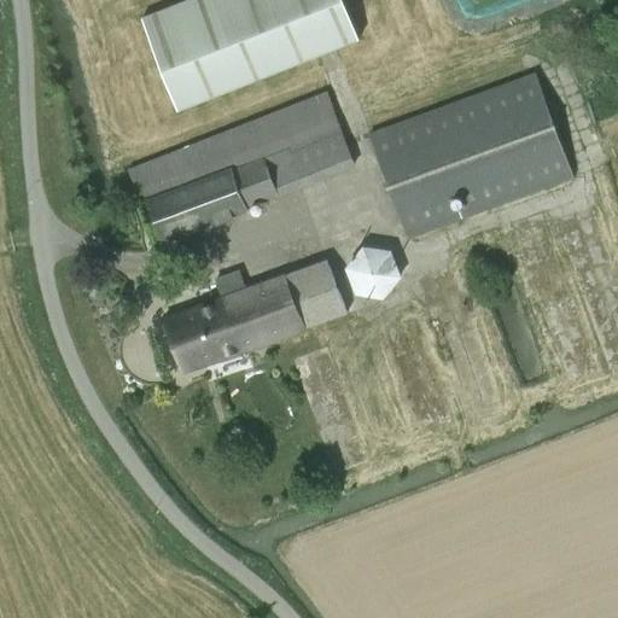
[(360,39),(344,0),(186,0),(141,18),(178,110),(360,39)]
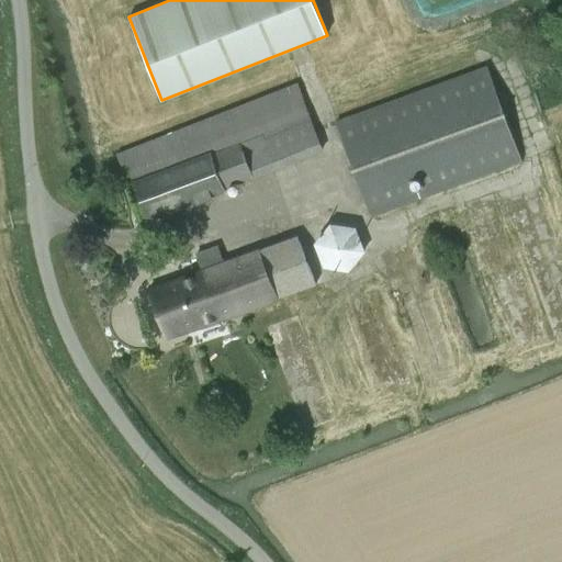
[(371,216),(521,164),(489,67),(334,123),(371,216)]
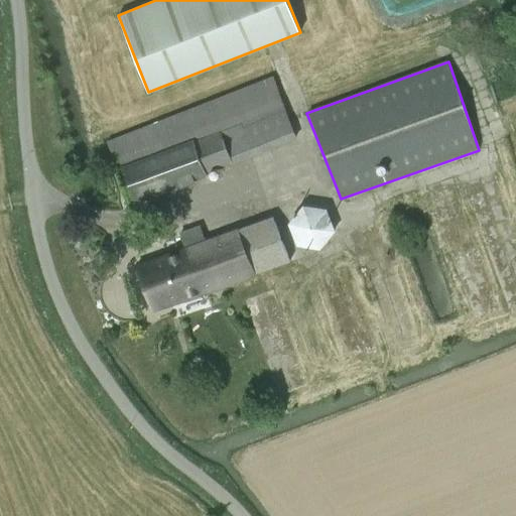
[(129,207),(207,176),(206,173),(232,162),(233,164),(297,139),(273,77),(107,141),(129,207)]
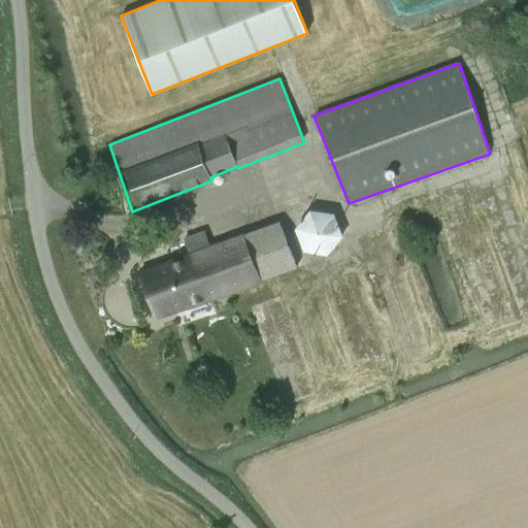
[(343,236),(335,212),(310,209),(295,228),(304,251),(328,255),(343,236)]
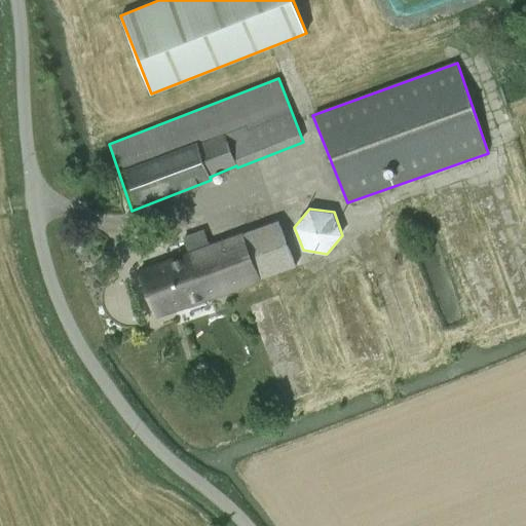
[(278,220),(242,233),(210,246),(204,231),(185,237),(188,253),(139,272),(156,317),(260,279),(295,266),(278,220)]
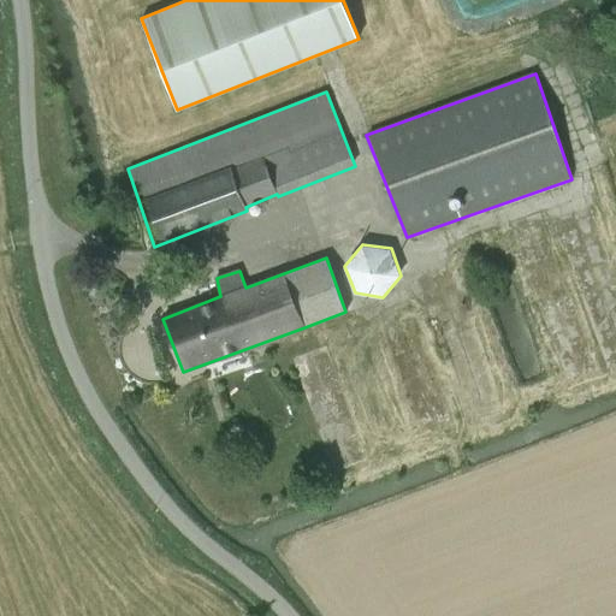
All buildings are outlined.
